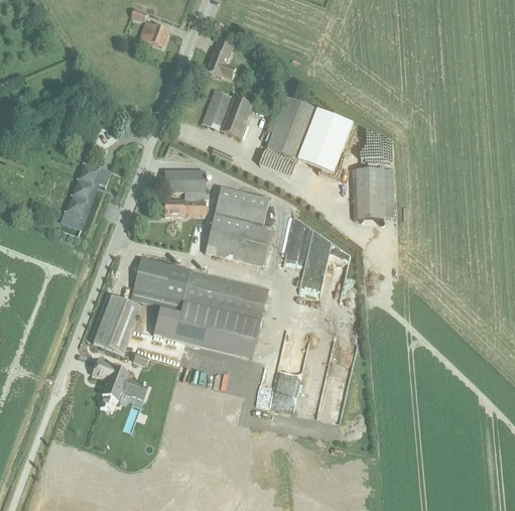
[(134,6),(131,15),(144,20),(147,11),(134,6)]
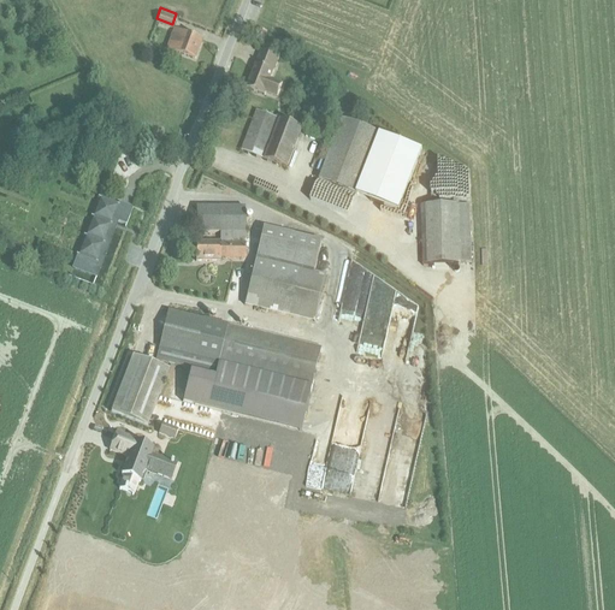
[(173,23),(166,43),(194,54),(201,34),(173,23)]
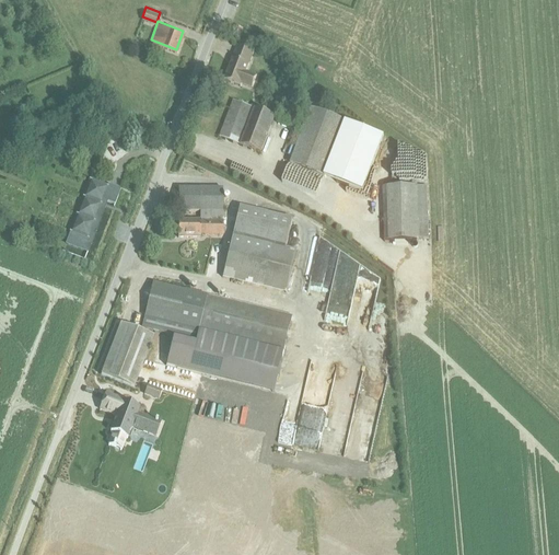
[(235,41),(223,76),(240,81),(241,80),(251,84),(256,71),(245,67),(253,46),(235,41)]
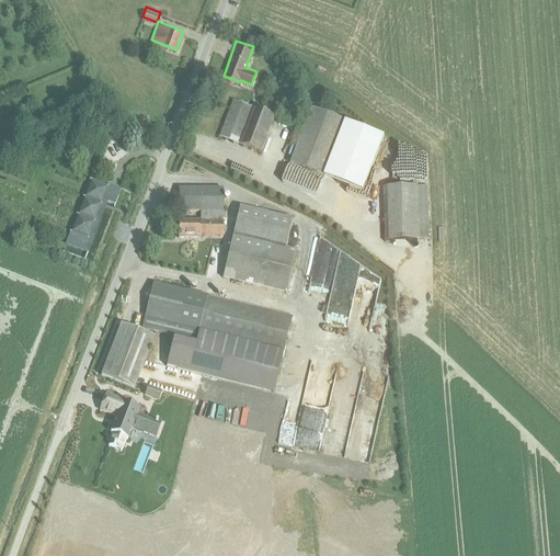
[(232,95),(218,133),(261,149),(275,112),(232,95)]
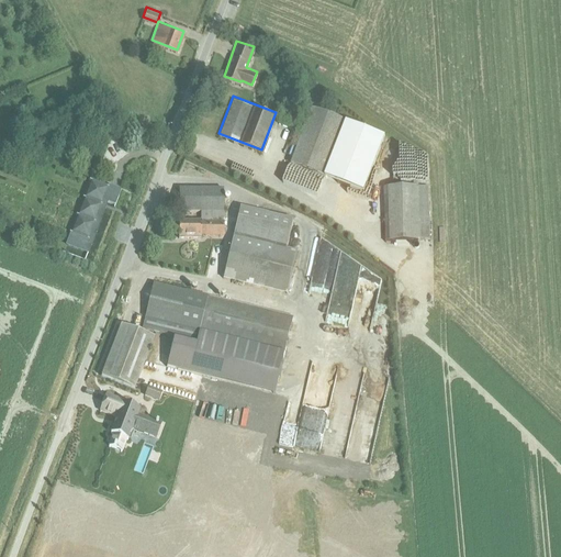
[(312,104),(290,159),(306,166),(324,173),(346,118),(312,104)]
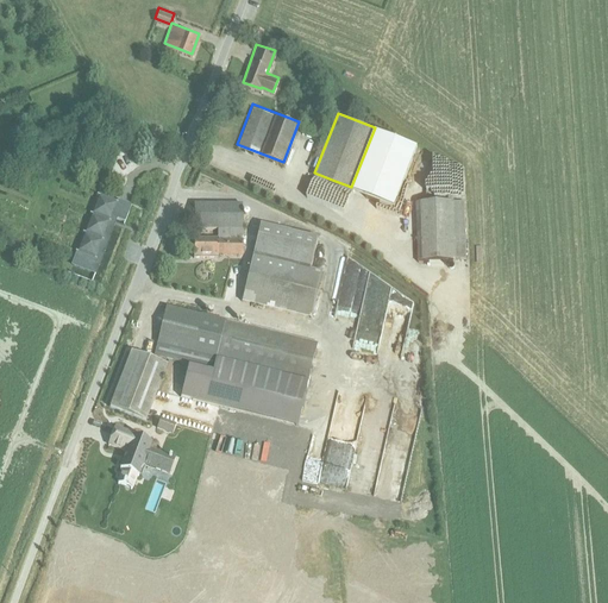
[(76,244),(104,255),(119,214),(113,212),(121,189),(101,181),(76,244)]
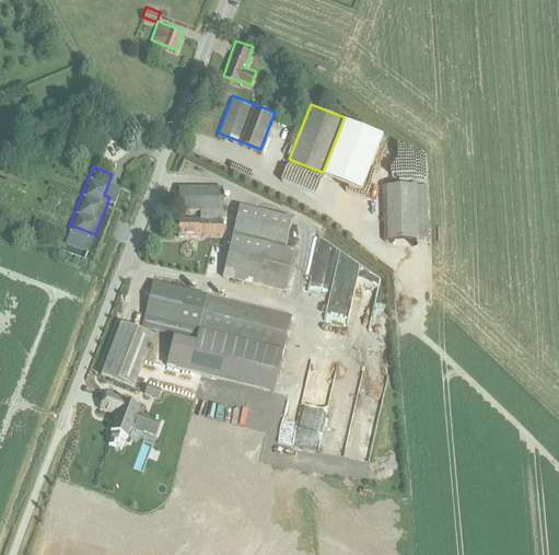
[(426,182),(382,183),(383,238),(428,236),(426,182)]
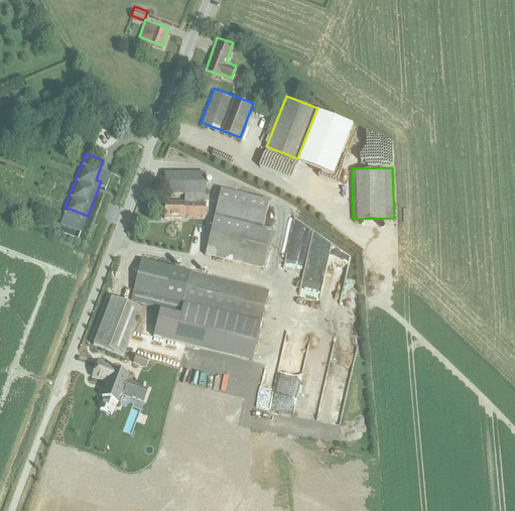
[(205,168),(163,168),(163,190),(183,190),(183,198),(204,199),(205,168)]
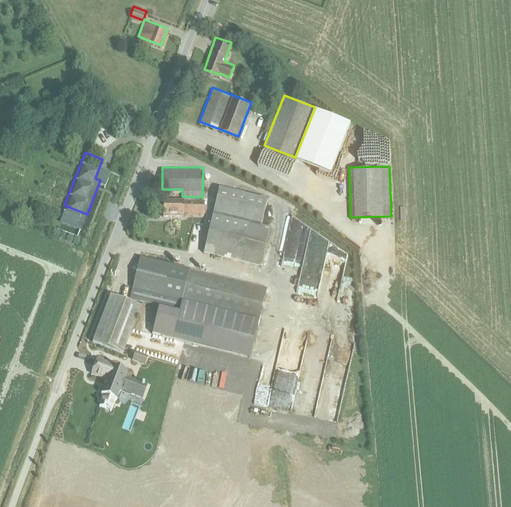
[(218,184),(202,249),(261,263),(270,224),(260,221),(266,195),(218,184)]
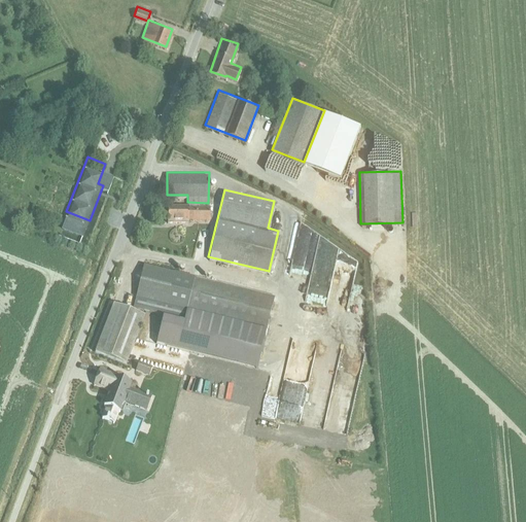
[(142,262),(134,305),(164,311),(156,342),(259,362),(272,307),(256,304),(258,292),(255,291),(253,300),(229,296),(232,280),(142,262)]
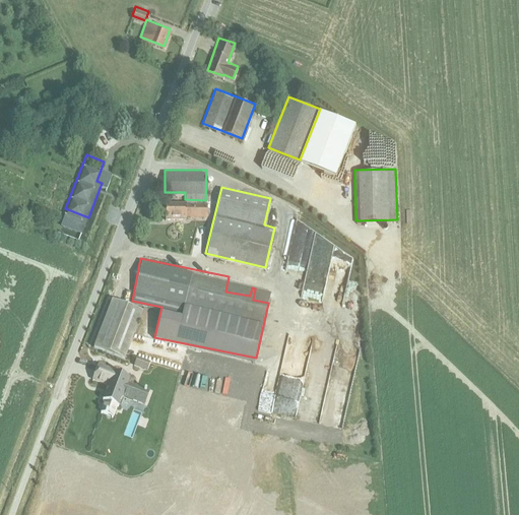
[(262,298),(270,298),(269,287),(261,287),(262,298)]
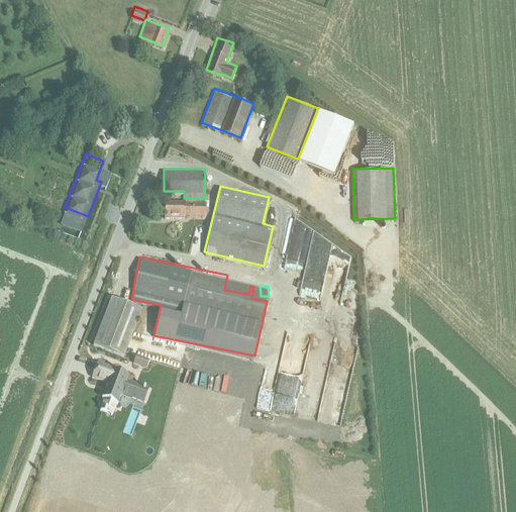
[(98,342),(124,352),(141,307),(114,297),(98,342)]
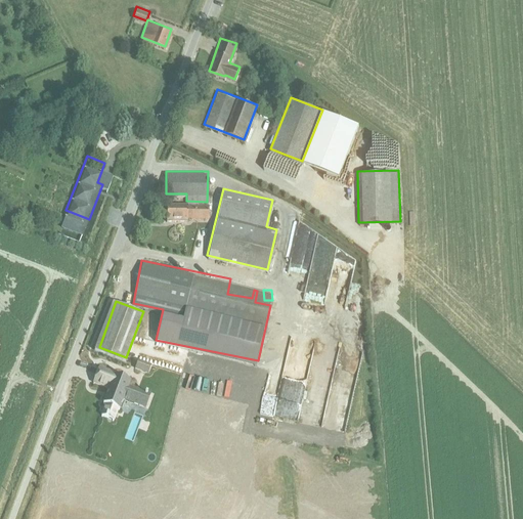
[(321,425),(331,370),(308,366),(312,343),(287,339),(274,415),(299,419),(300,415),(306,416),(305,423),(321,425)]
